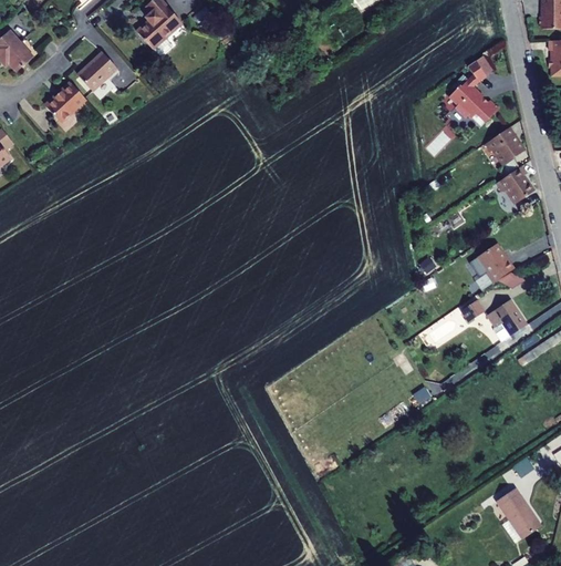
[(152,0),(147,6),(153,11),(146,17),(149,20),(137,31),(154,50),(184,23),(163,0),(152,0)]
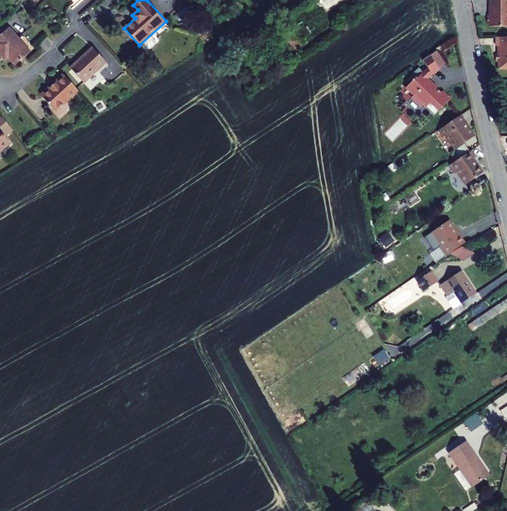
[(321,0),(327,10),(342,0),(321,0)]
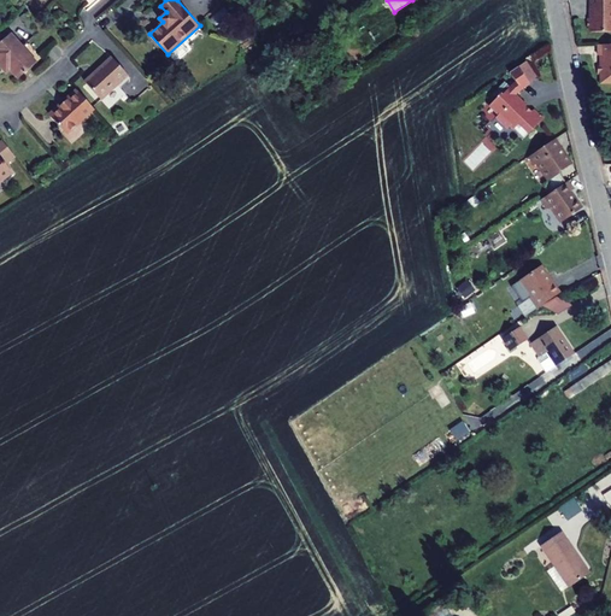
[(591,0),(591,17),(587,17),(587,25),(591,25),(591,31),(610,30),(610,0),(591,0)]
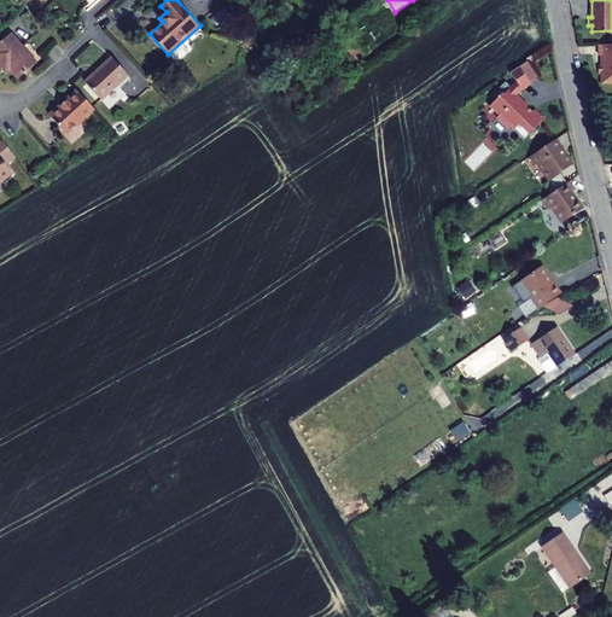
[(11,34),(0,44),(0,67),(1,68),(6,63),(10,68),(18,77),(36,62),(11,34)]
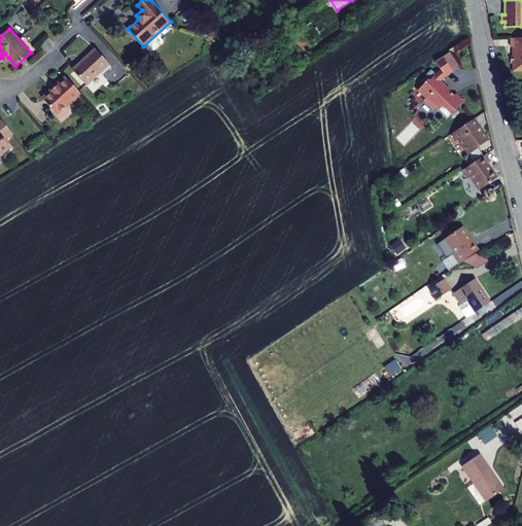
[(521,37),(510,37),(510,46),(513,46),(513,69),(521,69),(521,37)]
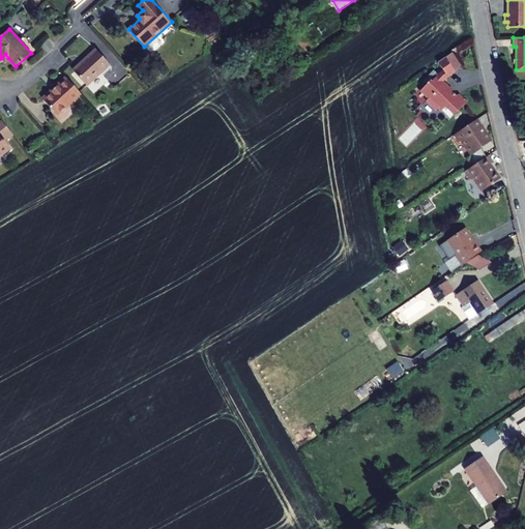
[(96,49),(75,70),(88,85),(111,63),(96,49)]
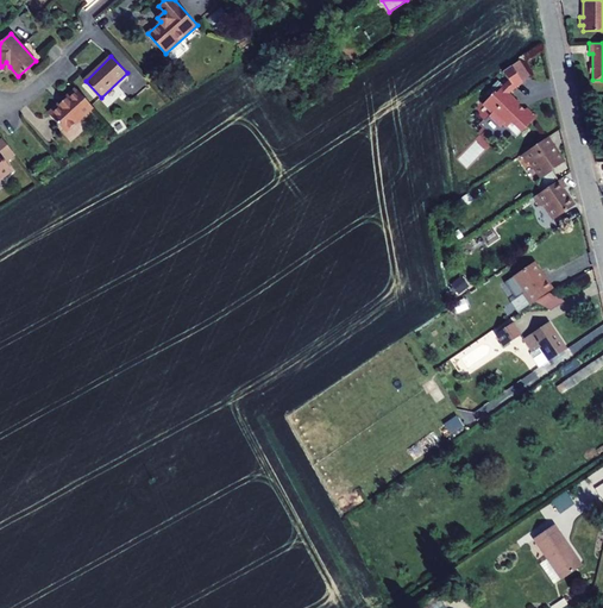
[(519,60),(512,64),(522,81),(529,75),(519,60)]
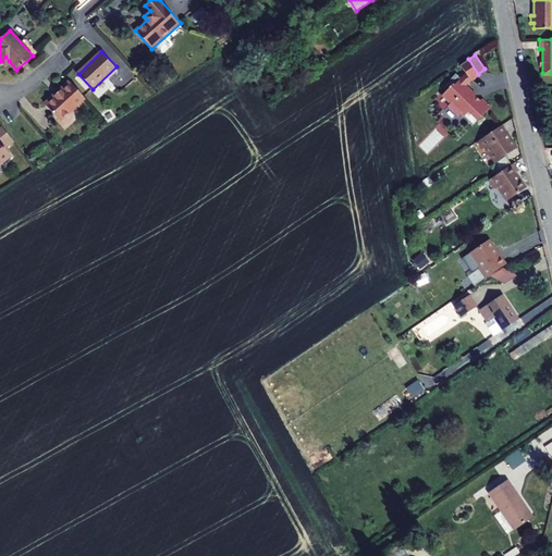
[(478,74),(468,59),(461,64),(467,74),(464,76),(460,81),(458,79),(454,85),(452,84),(442,95),(451,102),(449,104),(458,115),(461,113),(474,124),(491,107),(483,99),(482,98),(481,98),(480,98),(479,99),(478,100),(474,97),(475,95),(474,95),(474,93),(469,88),(467,88),(464,85),(467,82),(470,79),(478,74)]
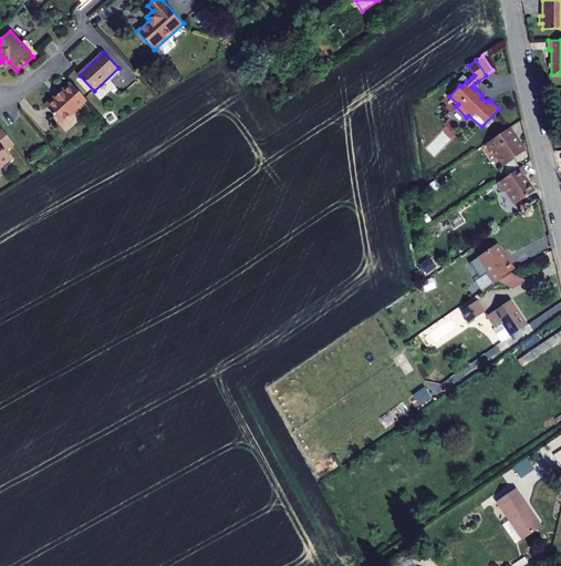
[(55,96),(45,104),(62,122),(87,100),(72,82),(62,91),(63,92),(56,98),(55,96)]
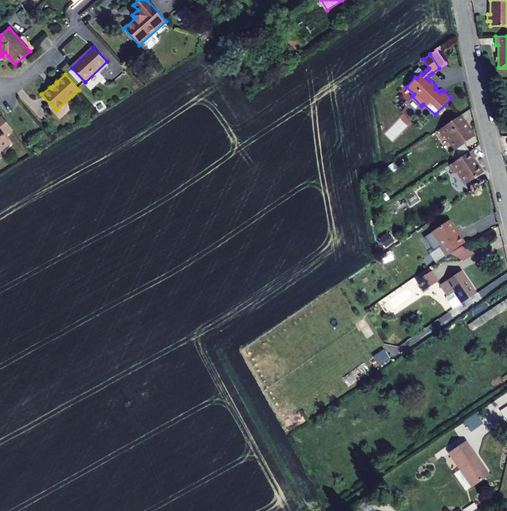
[(457,117),(438,130),(443,138),(446,137),(454,149),(473,136),(463,121),(461,123),(457,117)]
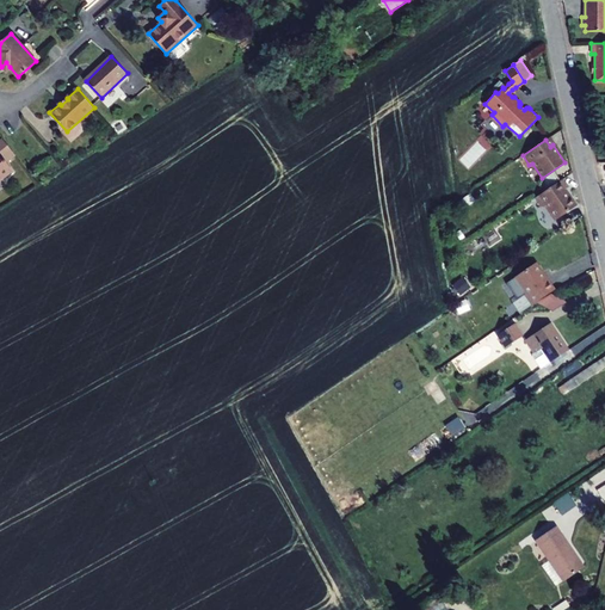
[(13,171),(7,164),(17,155),(4,141),(0,145),(0,182),(13,171)]
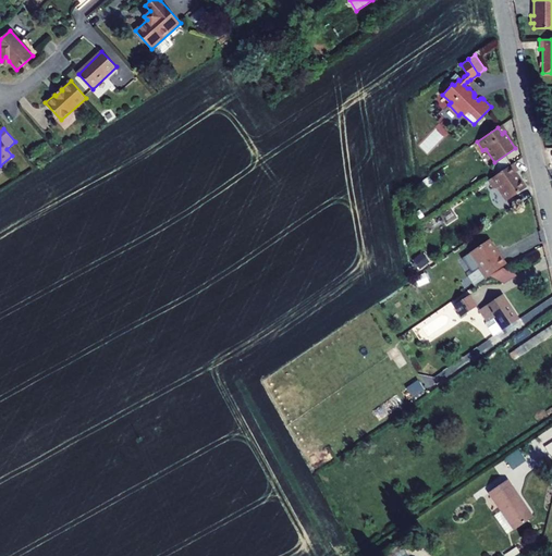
[(513,163),(487,181),(492,188),(498,188),(506,201),(525,188),(515,173),(518,171),(513,163)]
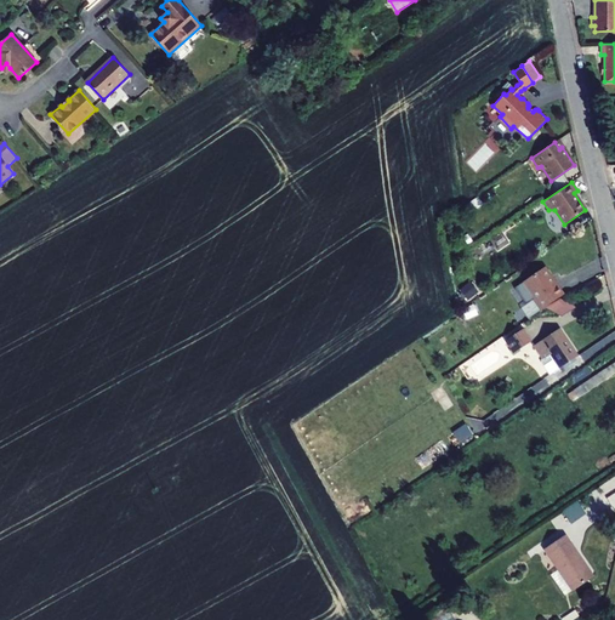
[(528,301),(534,311),(558,296),(551,285),(550,285),(539,269),(518,283),(529,300),(528,301)]
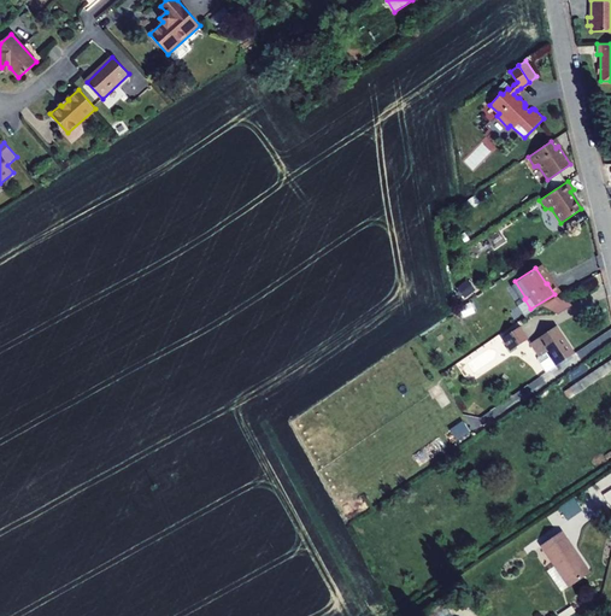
[(458,299),(469,291),(460,280),(451,288),(458,299)]
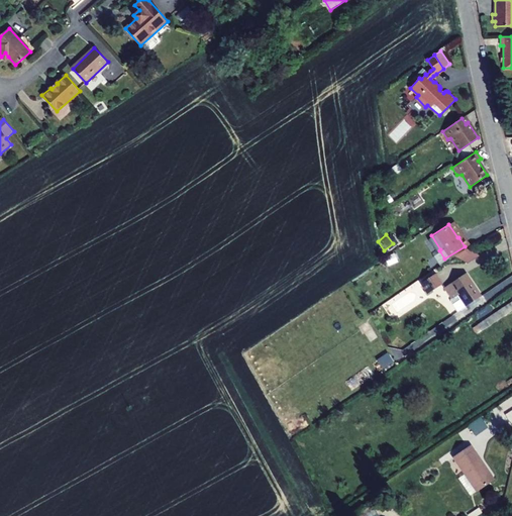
[(434,266),(444,259),(439,250),(440,249),(431,235),(423,240),(433,254),(429,256),(434,266)]
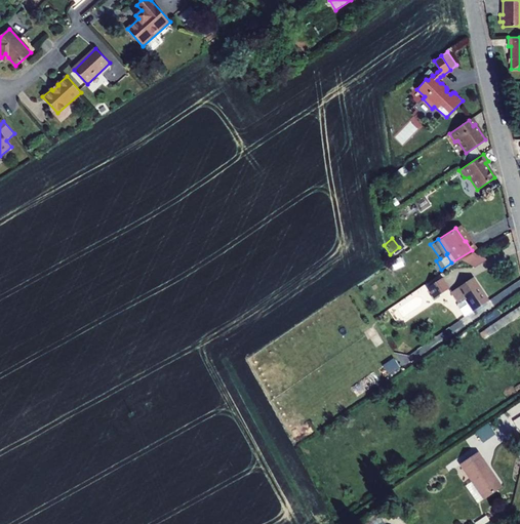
[(437,278),(422,288),(429,298),(444,288),(437,278)]
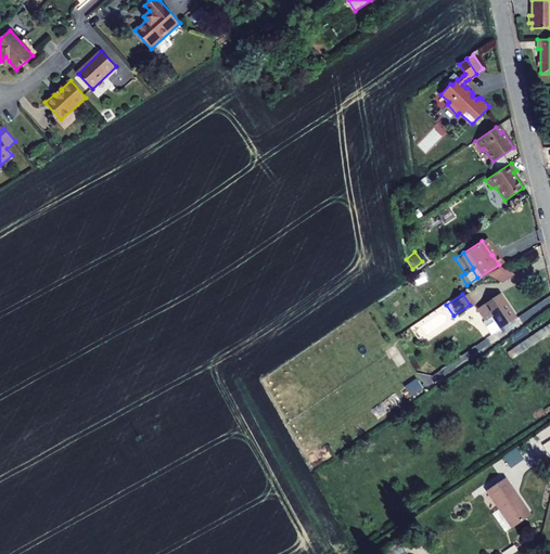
[(496,295),(474,310),(489,333),(497,329),(497,330),(512,319),(496,295)]
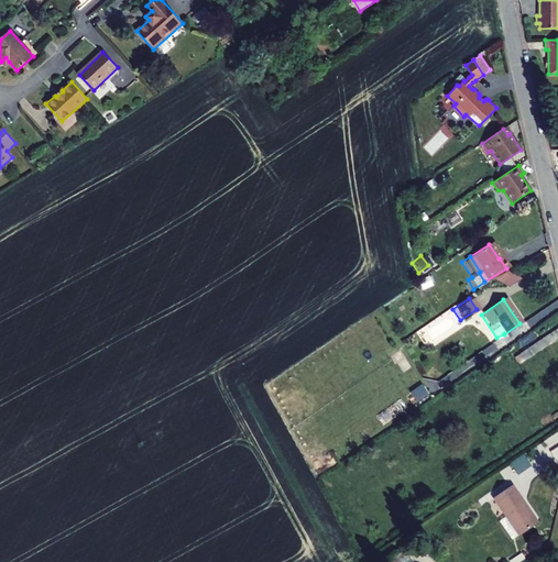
[(557,327),(521,352),(525,359),(557,337),(557,327)]
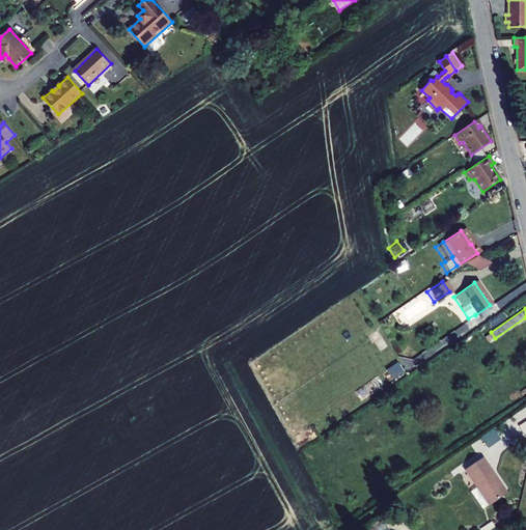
[(371,330),(364,334),(374,349),(381,344),(371,330)]
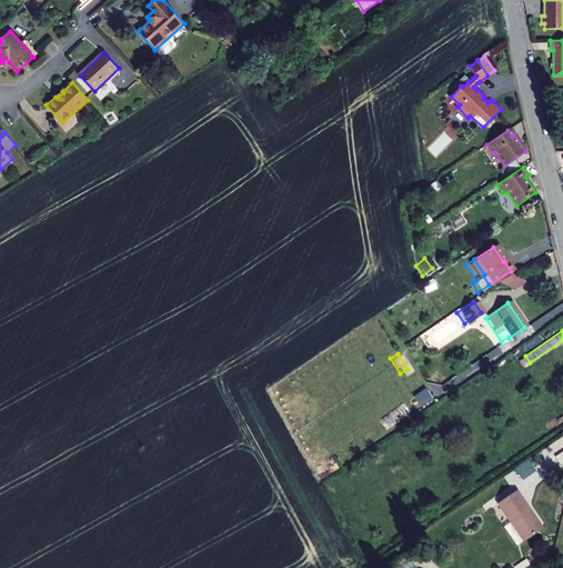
[(414,406),(426,398),(421,388),(409,396),(414,406)]
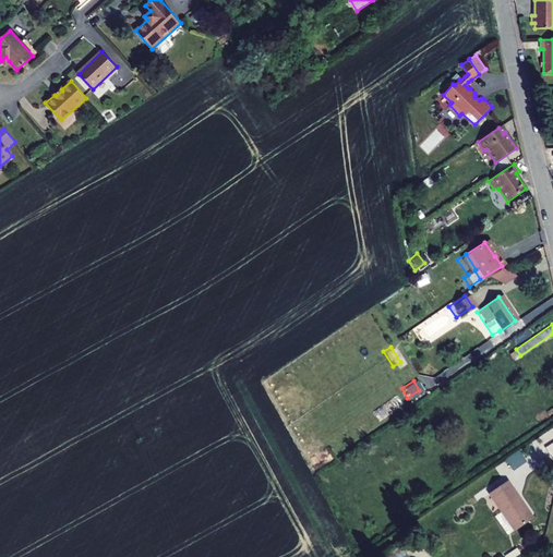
[(504,518),(513,532),(529,520),(505,484),(489,495),(504,518)]
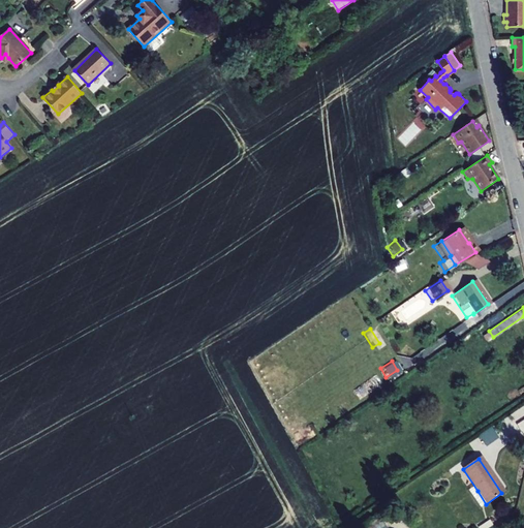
[(478,491),(469,496),(479,508),(486,504),(478,491)]
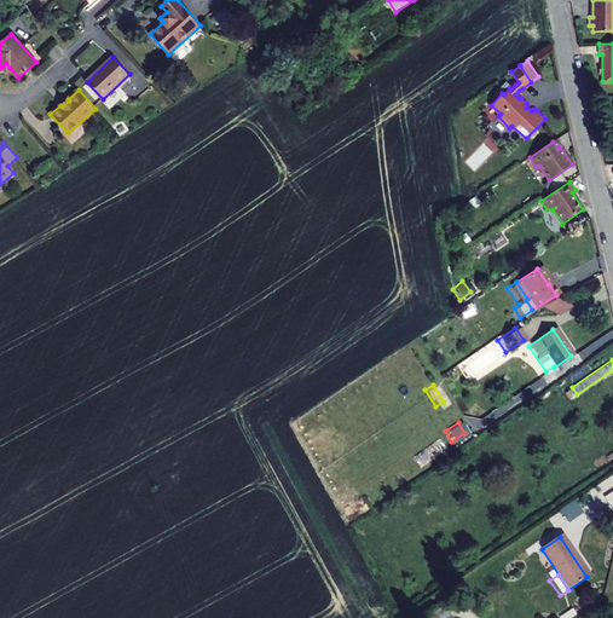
[(446,617),(439,605),(417,617),(446,617)]
